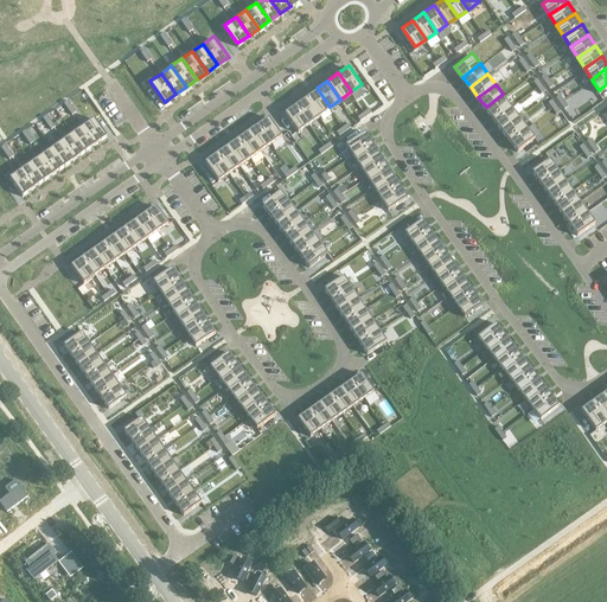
[(317,88),(306,95),(319,114),(330,107),(317,88)]
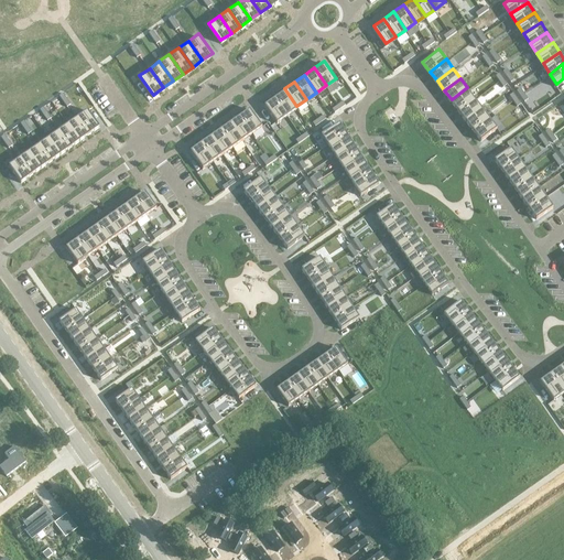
[(467,87),(452,99),(458,109),(475,97),(467,87)]
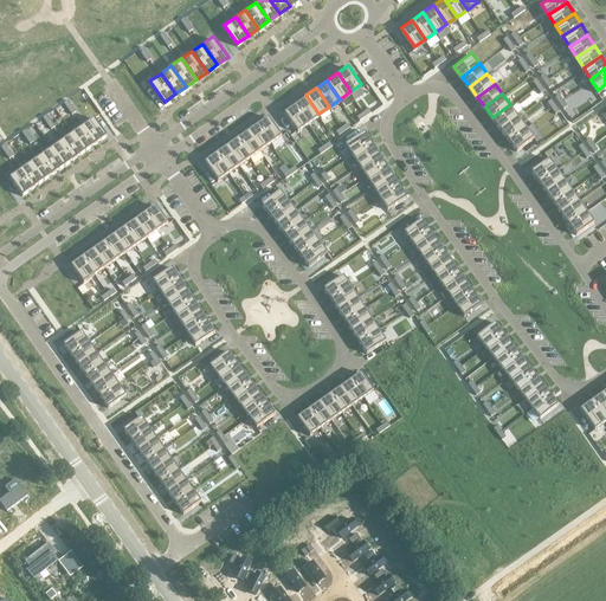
[(305,95),(295,102),(309,121),(318,114),(305,95)]
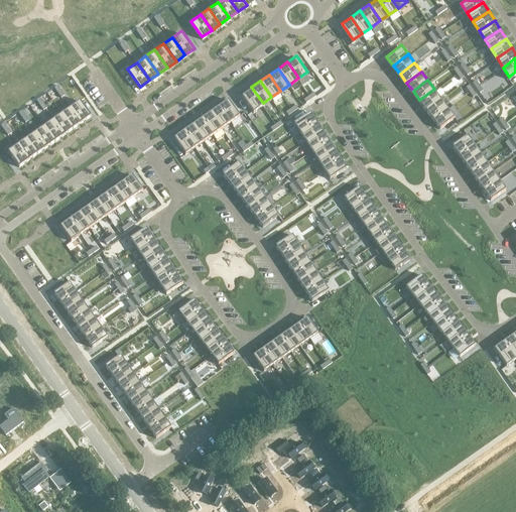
[(251,87),(242,94),(253,110),(263,103),(251,87)]
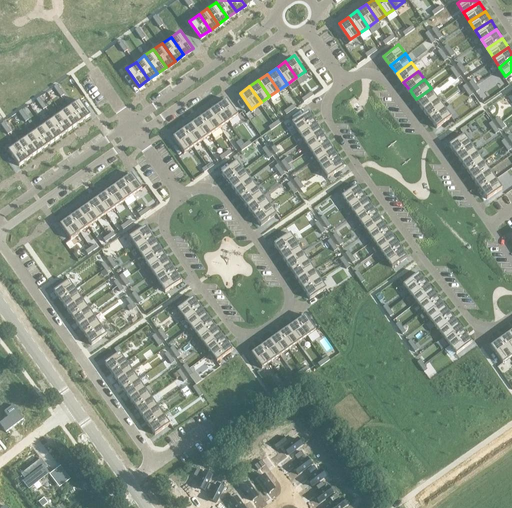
[(431,88),(416,99),(423,108),(438,96),(431,88)]
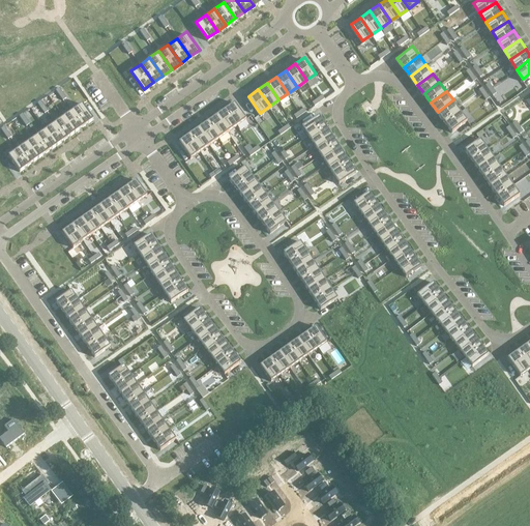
[(235,99),(225,107),(237,123),(246,116),(235,99)]
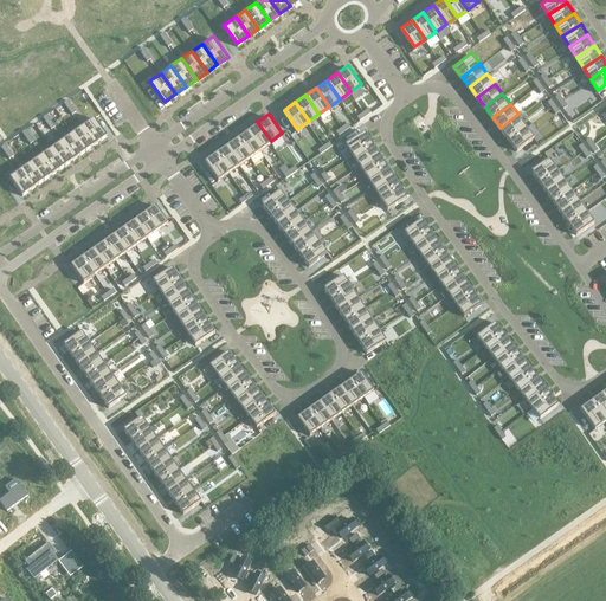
[(519,114),(501,128),(509,137),(526,124),(519,114)]
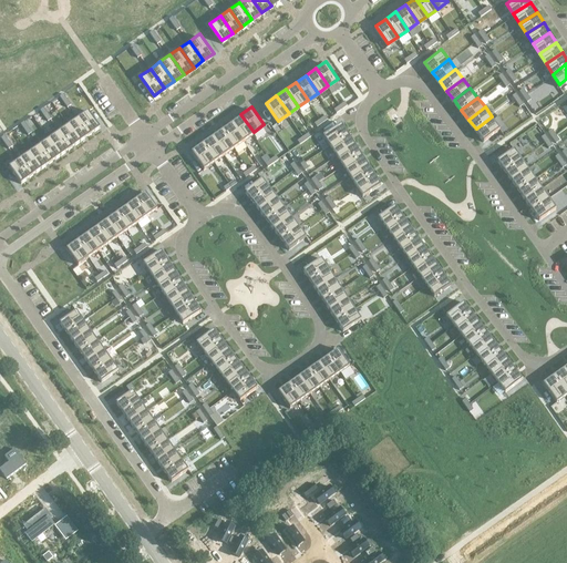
[(88,108),(78,115),(90,132),(100,124),(88,108)]
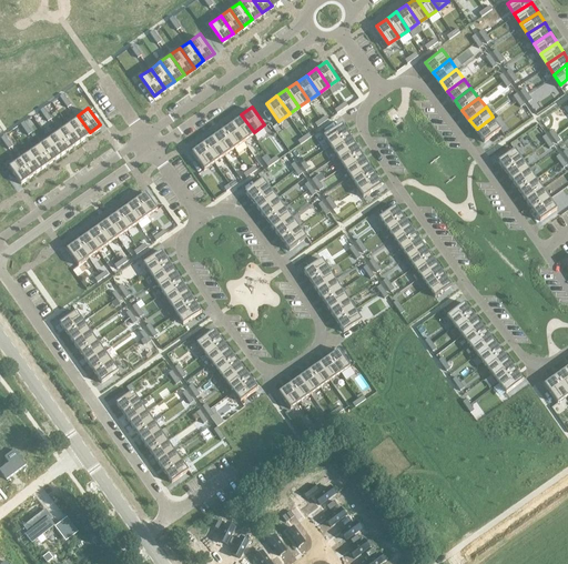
[(241,114),(232,121),(244,139),(254,132),(241,114)]
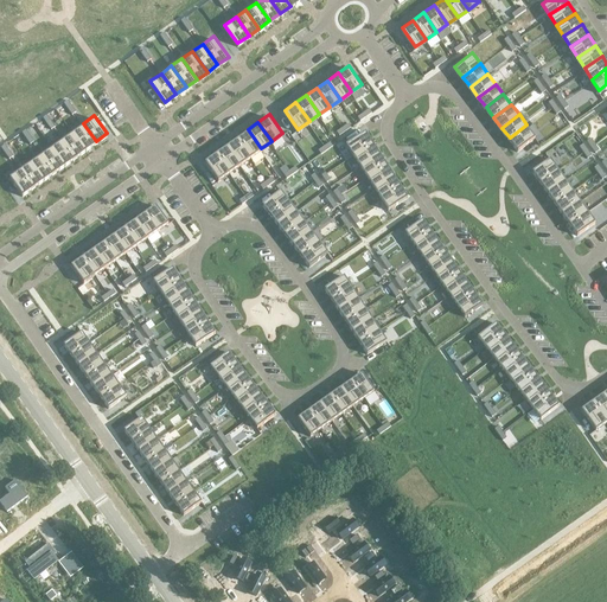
[(83,123),(72,130),(85,148),(96,141),(83,123)]
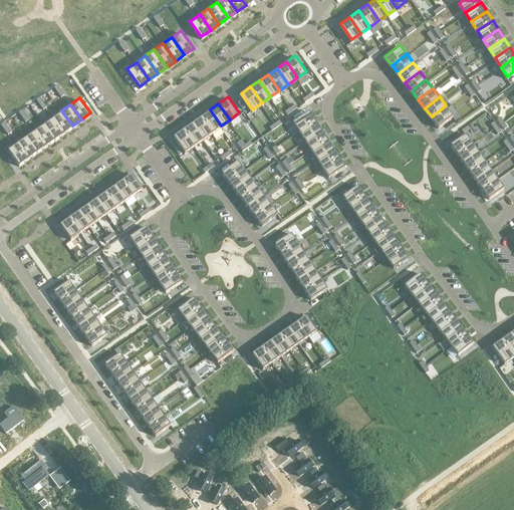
[(446,105),(432,116),(438,125),(453,114),(446,105)]
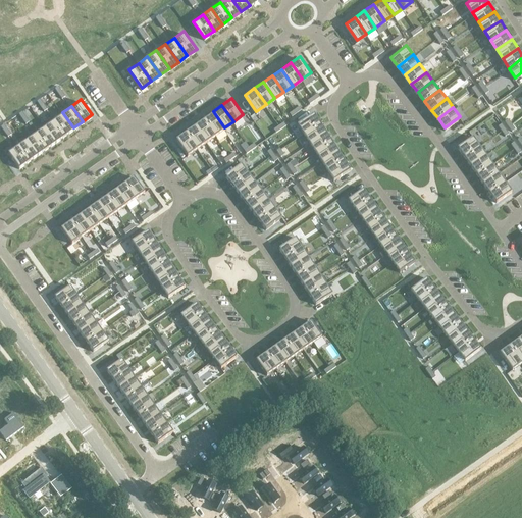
[(213,111),(204,117),(215,134),(224,127),(213,111)]
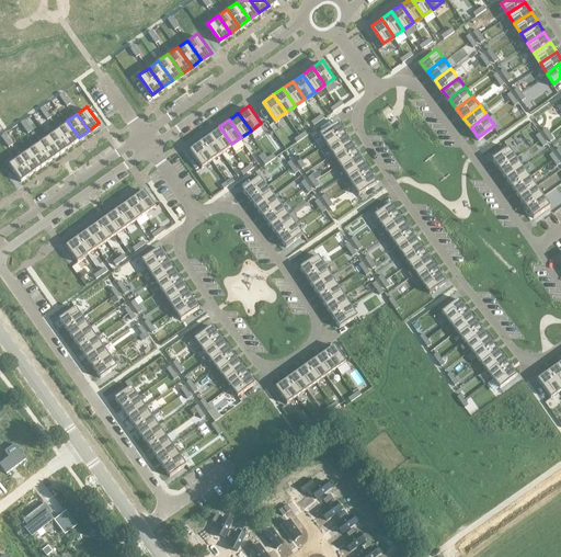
[(338,120),(320,131),(327,141),(344,129),(338,120)]
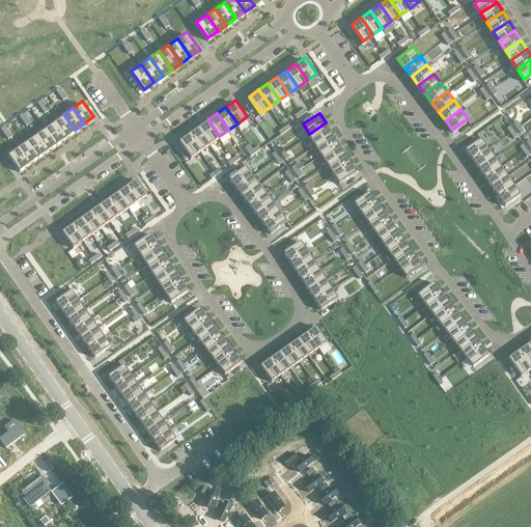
[(63,114),(55,120),(65,136),(75,130),(63,114)]
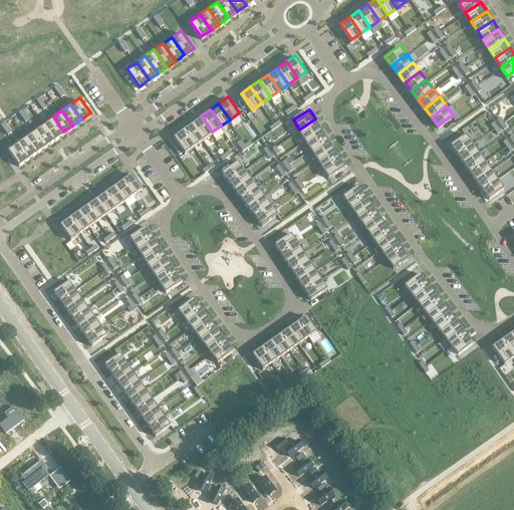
[(201,115),(192,121),(203,138),(212,132),(201,115)]
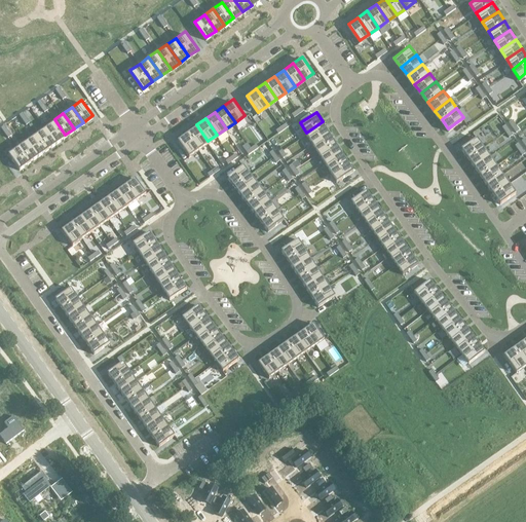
[(54,119),(45,125),(57,142),(65,135),(54,119)]
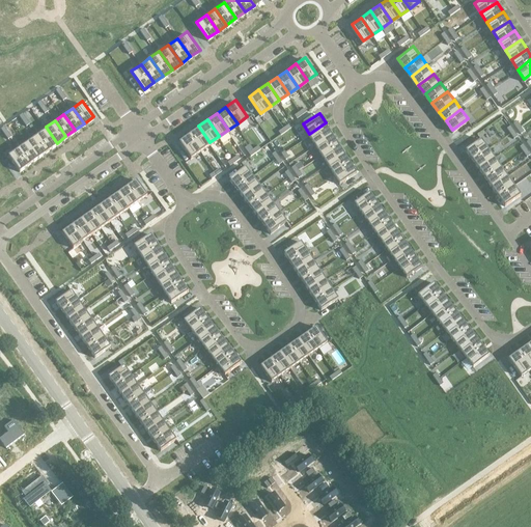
[(326,122),(309,134),(315,143),(332,132),(326,122)]
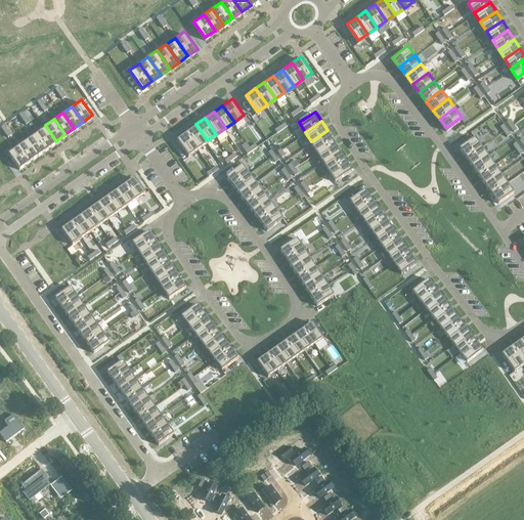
[(195,124),(186,131),(198,147),(207,140),(195,124)]
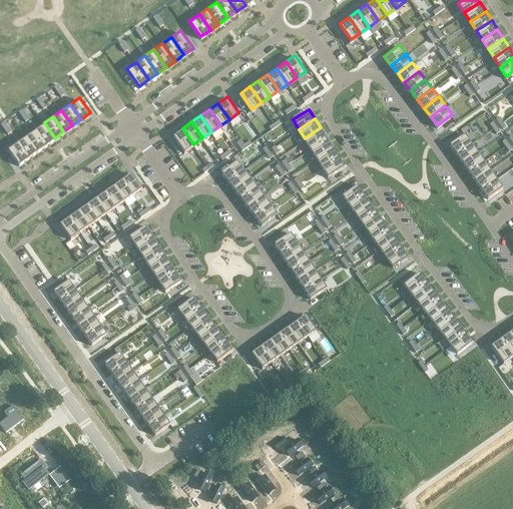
[(44,122),(35,128),(46,144),(55,138),(44,122)]
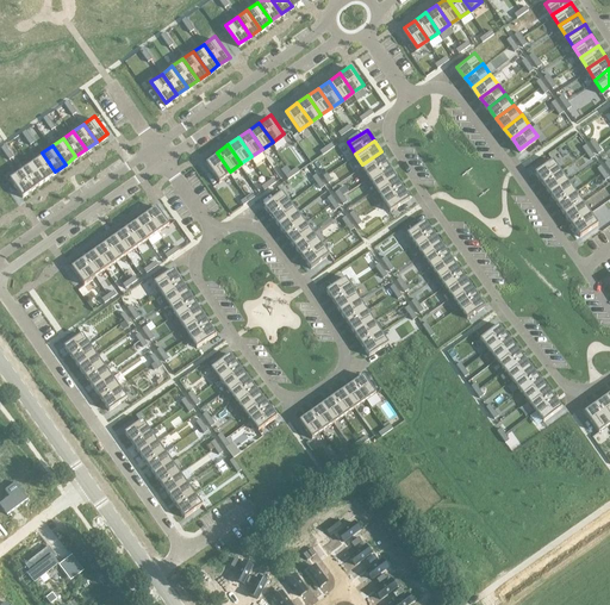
[(381,151),(362,164),(368,175),(388,162),(381,151)]
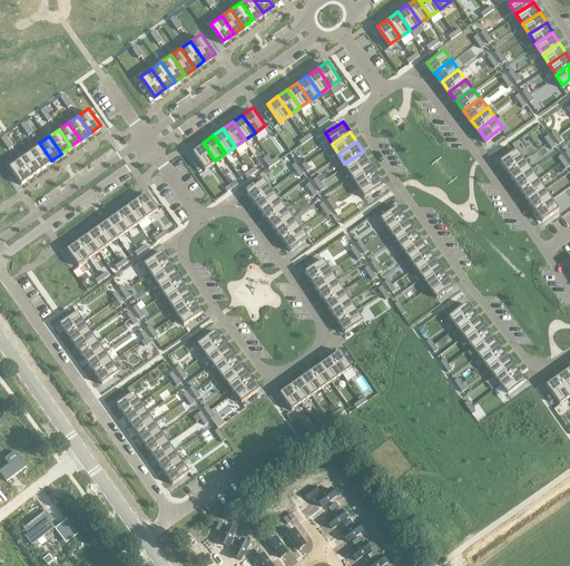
[(39,143),(29,150),(41,167),(51,160),(39,143)]
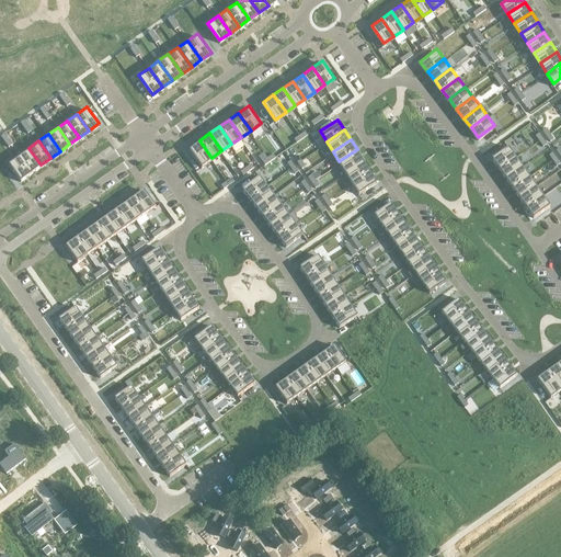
[(199,140),(190,147),(202,165),(212,158),(199,140)]
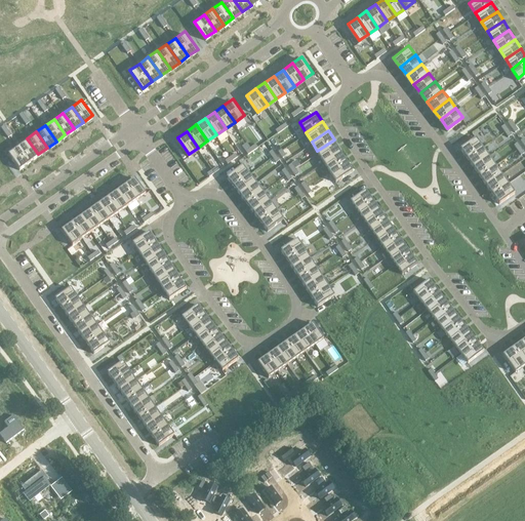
[(476,134),(460,146),(467,155),(482,145),(476,134)]
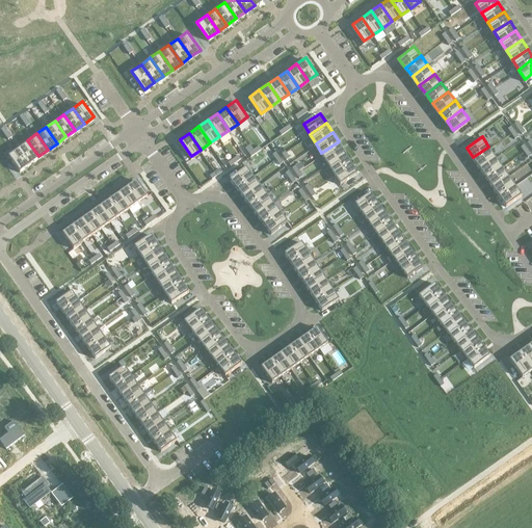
[(27,140),(18,147),(29,162),(38,156),(27,140)]
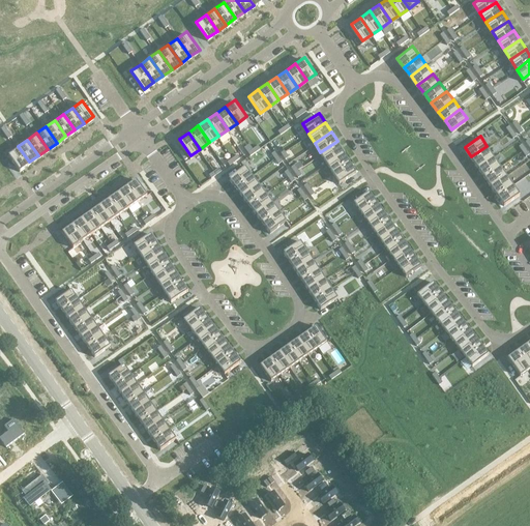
[(337,141),(320,152),(326,162),(344,150),(337,141)]
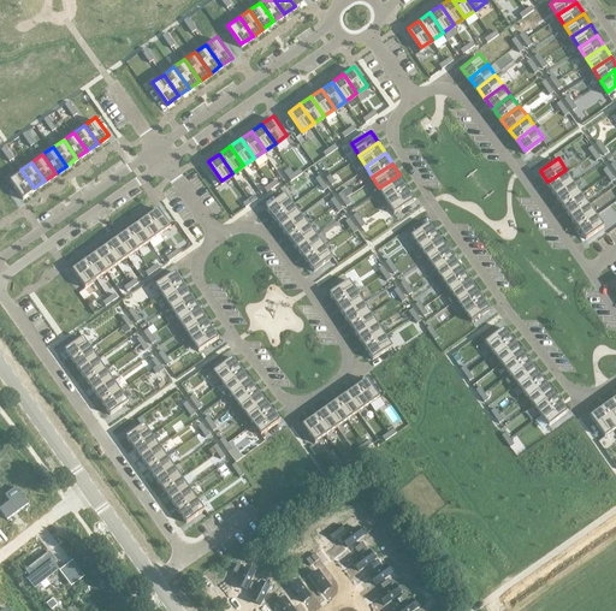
[(21,170),(10,177),(23,196),(34,188),(21,170)]
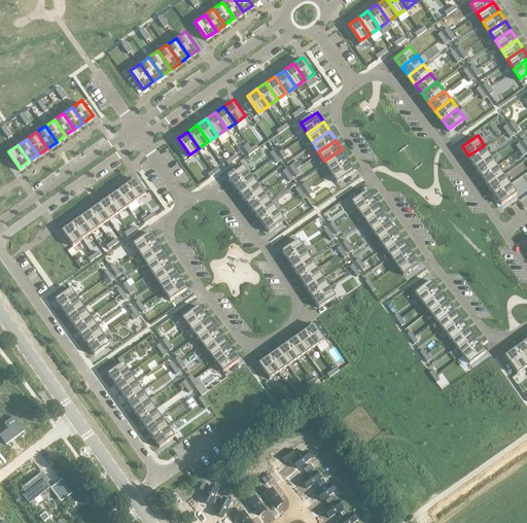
[(484,145),(468,155),(476,165),(491,154),(484,145)]
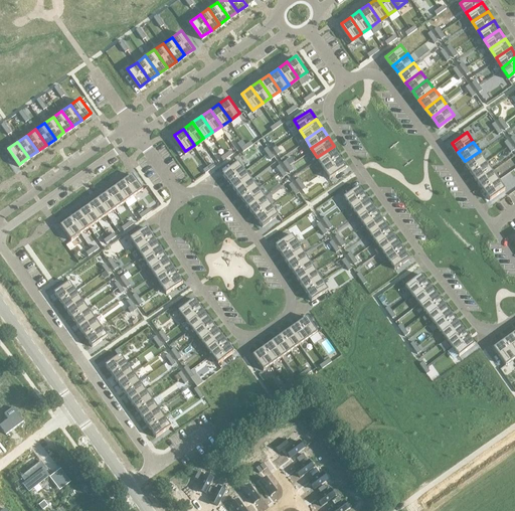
[(334,146),(317,157),(323,166),(340,155),(334,146)]
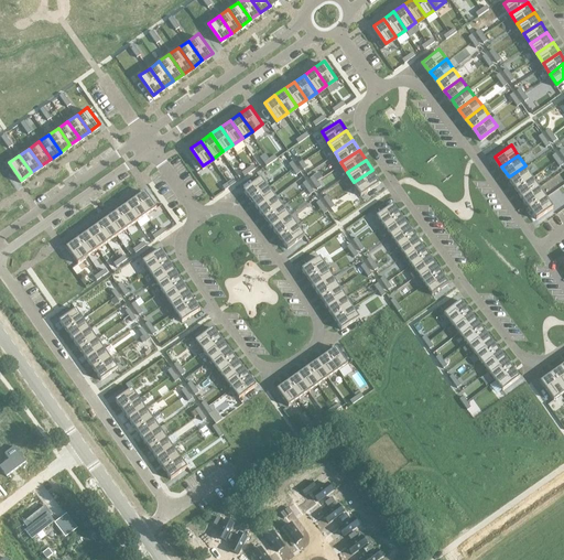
[(525,165),(509,176),(516,186),(532,174),(525,165)]
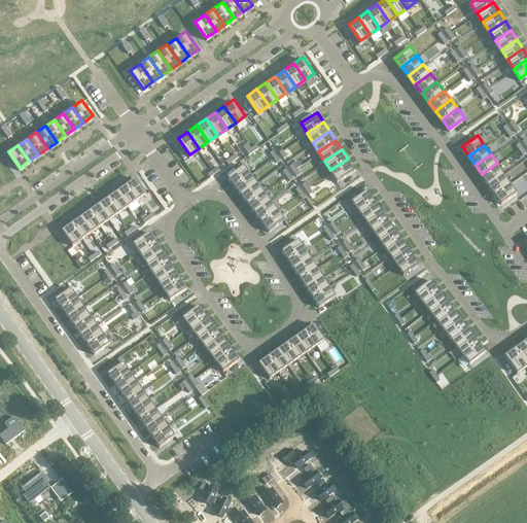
[(297,158),(292,161),(296,166),(302,163),(297,158)]
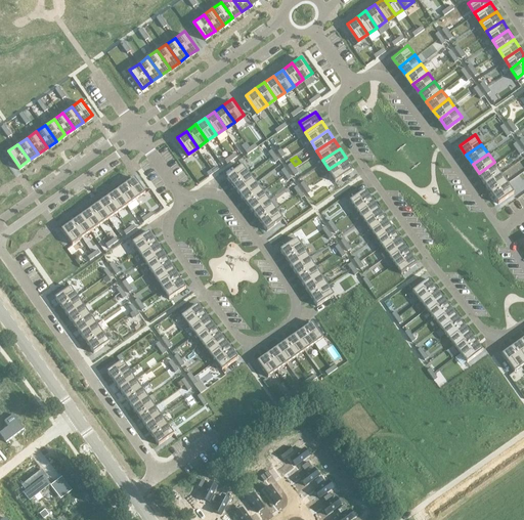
[(346,158),(329,169),(335,179),(352,168),(346,158)]
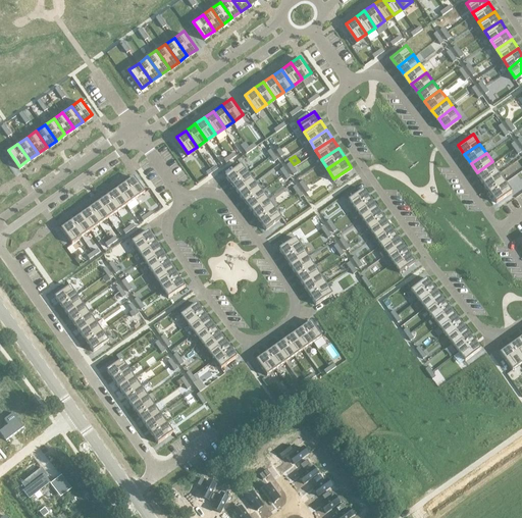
[(242,161),(225,173),(232,183),(248,170),(242,161)]
